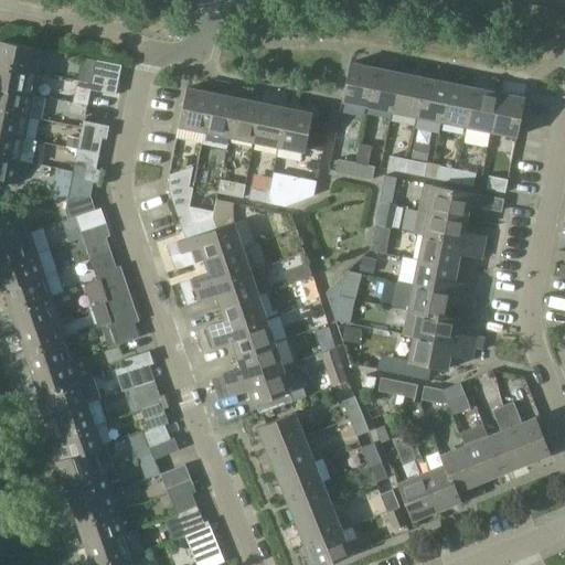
[(0,40),(0,65),(38,73),(42,50),(0,40)]
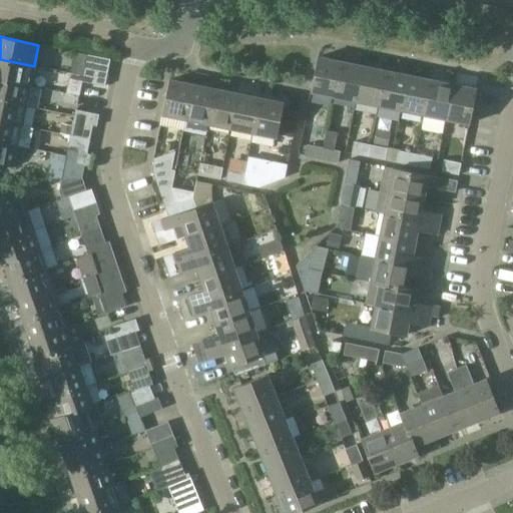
[(310,92),(334,97),(341,62),(318,57),(310,92)]
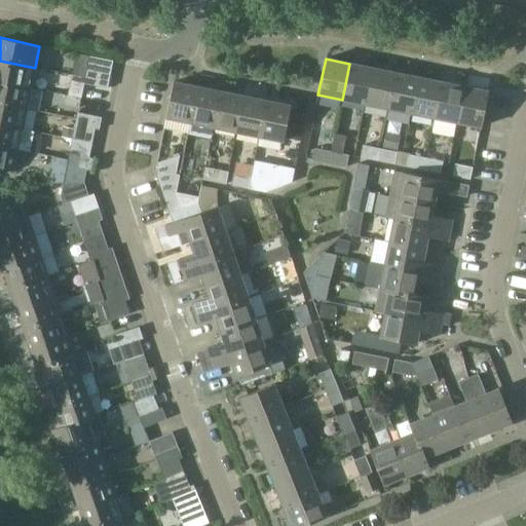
[(0,61),(0,81),(31,87),(35,68),(0,61)]
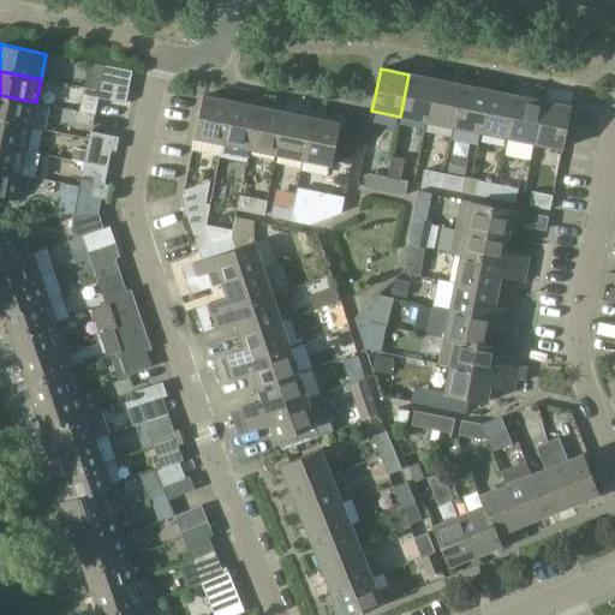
[(400,117),(427,121),(435,79),(408,75),(400,117)]
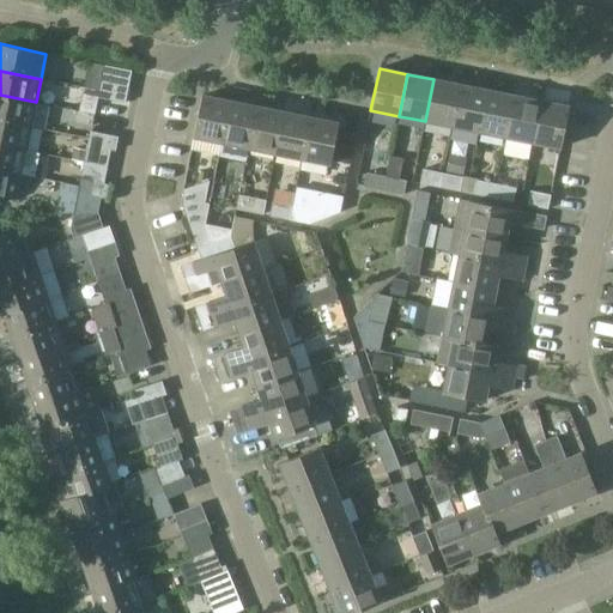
[(425,121),(451,127),(460,85),(434,79),(425,121)]
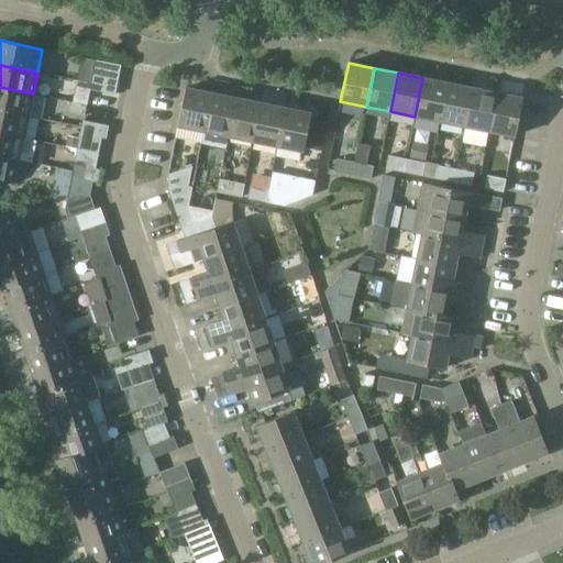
[(89,89),(102,92),(105,79),(91,76),(89,89)]
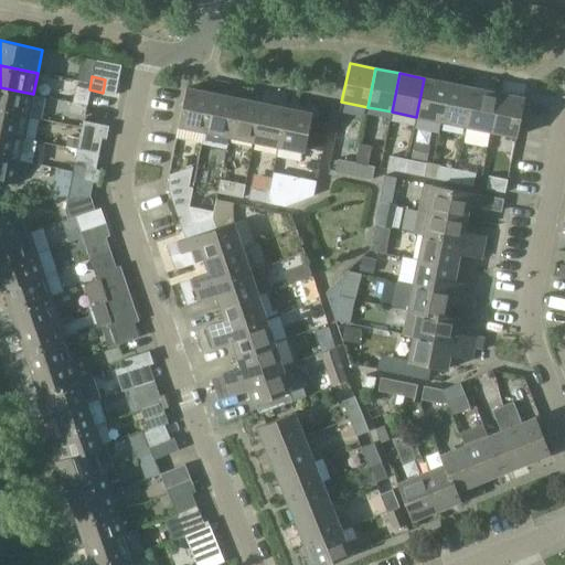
[(416,117),(441,121),(449,83),(424,78),(416,117)]
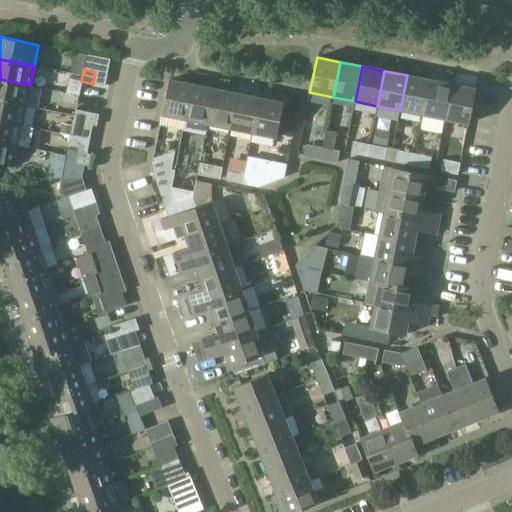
[(95,72),(93,84),(104,86),(107,74),(95,72)]
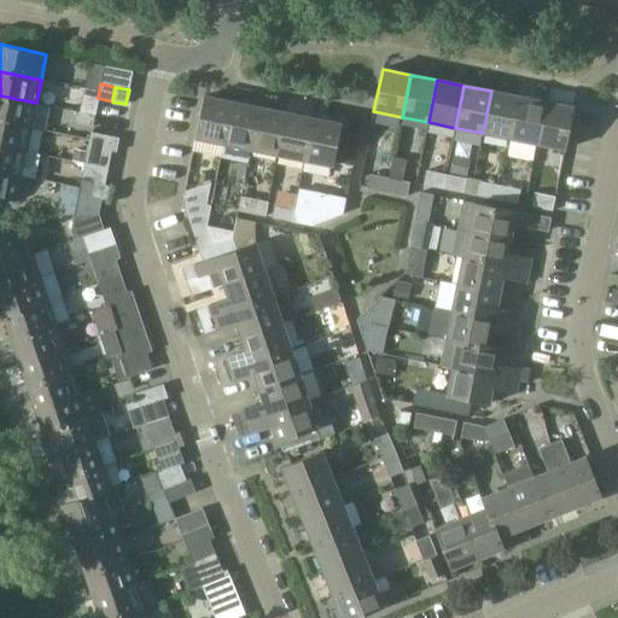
[(483,133),(509,139),(518,97),(491,91),(483,133)]
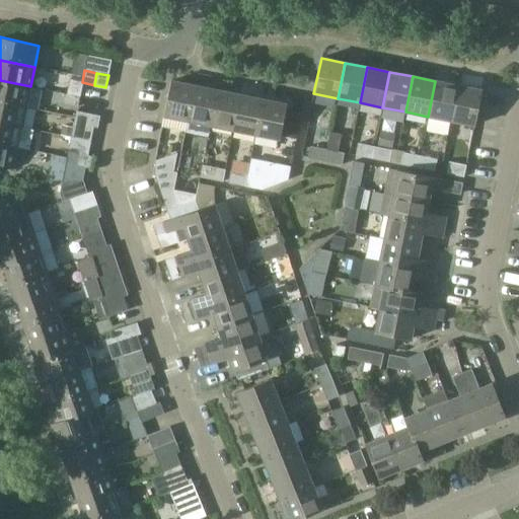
[(0,80),(0,101),(26,106),(30,86),(0,80)]
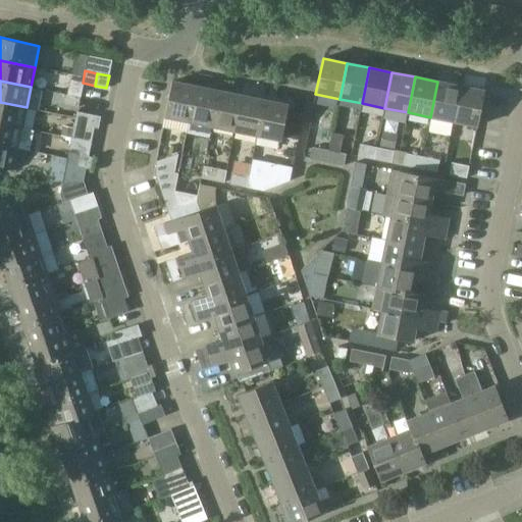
[(164,117),(188,121),(196,86),(172,82),(164,117)]
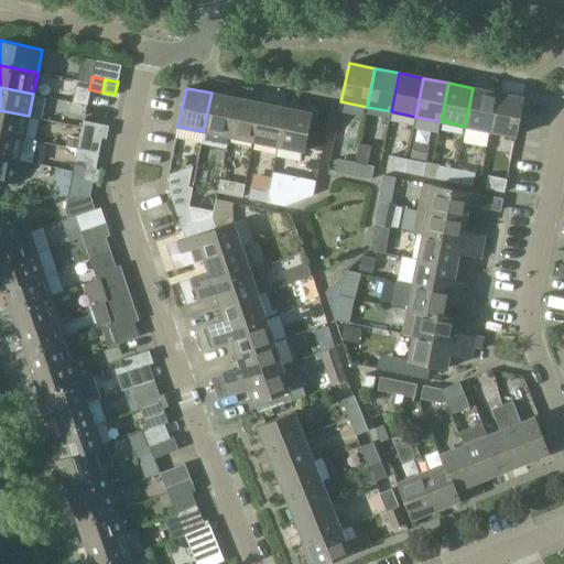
[(465,127),(489,131),(497,93),(473,88),(465,127)]
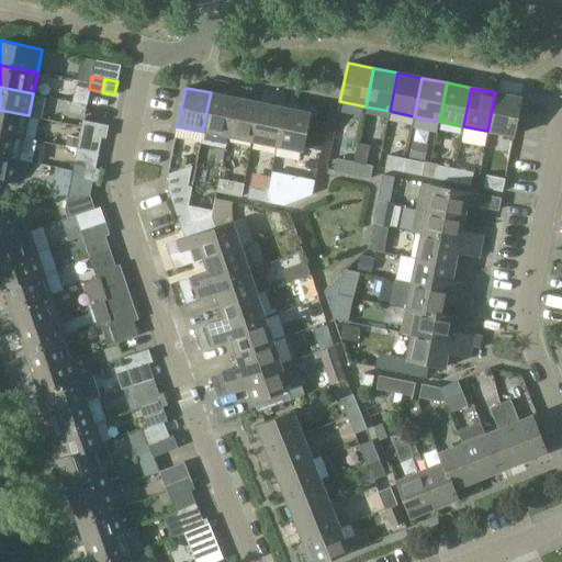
[(202,131),(227,136),(235,98),(211,92),(202,131)]
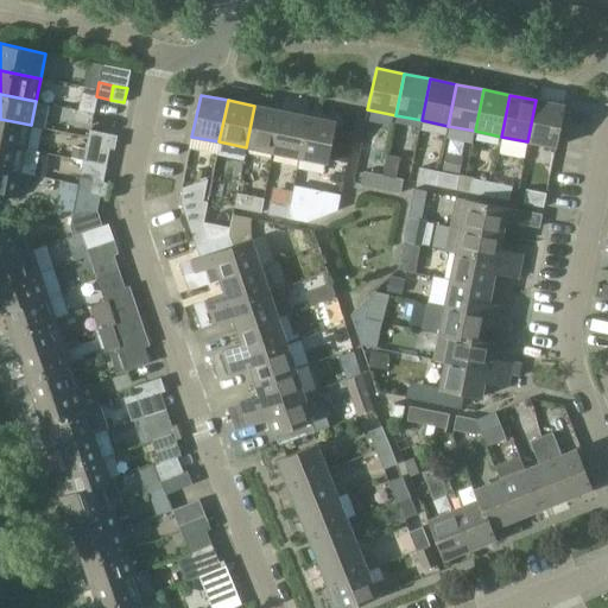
[(536,100),(527,141),(556,147),(564,106),(536,100)]
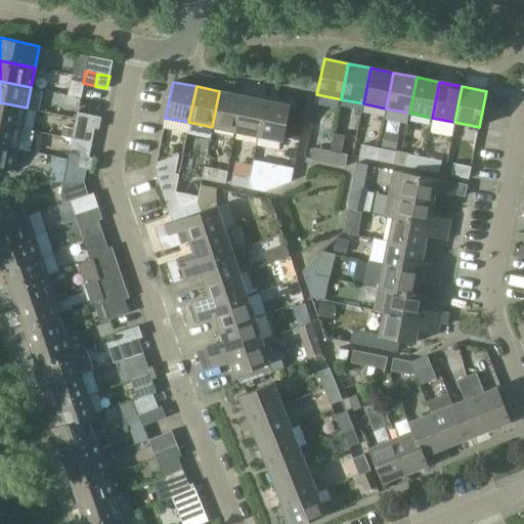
[(212,127),(234,131),(242,95),(219,91),(212,127)]
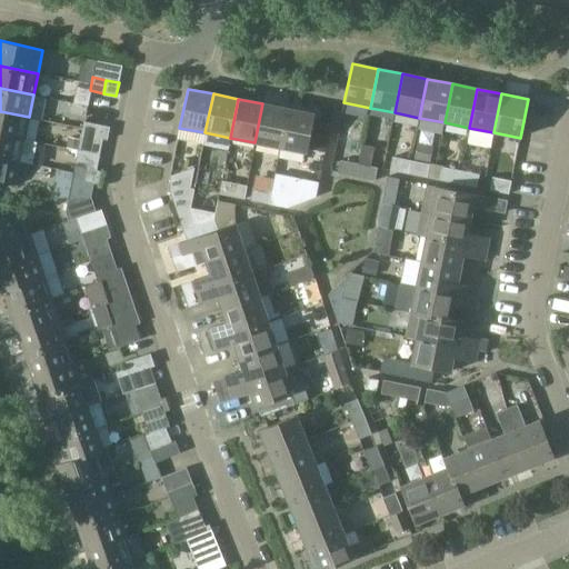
[(255,142),(280,148),(288,109),(262,103),(255,142)]
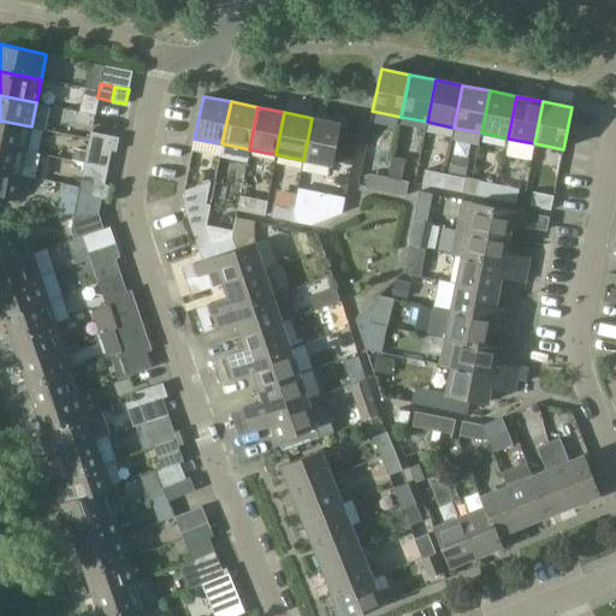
[(312,118),(303,160),(331,166),(339,124),(312,118)]
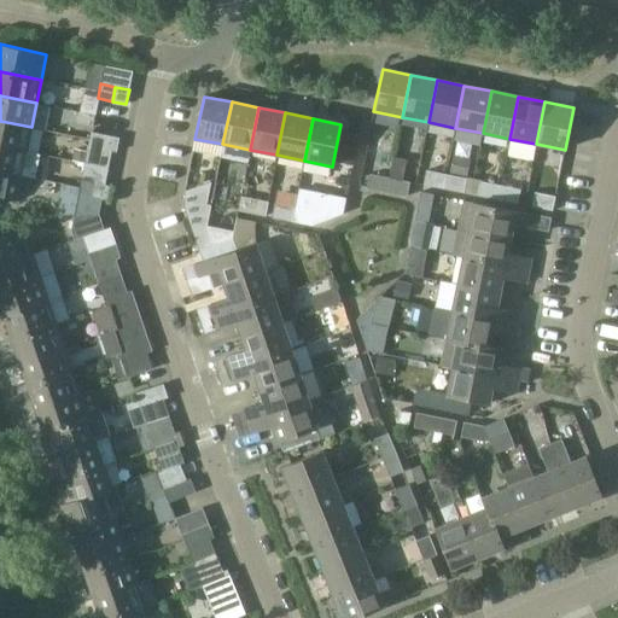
[(0,121),(0,145),(27,151),(31,127),(0,121)]
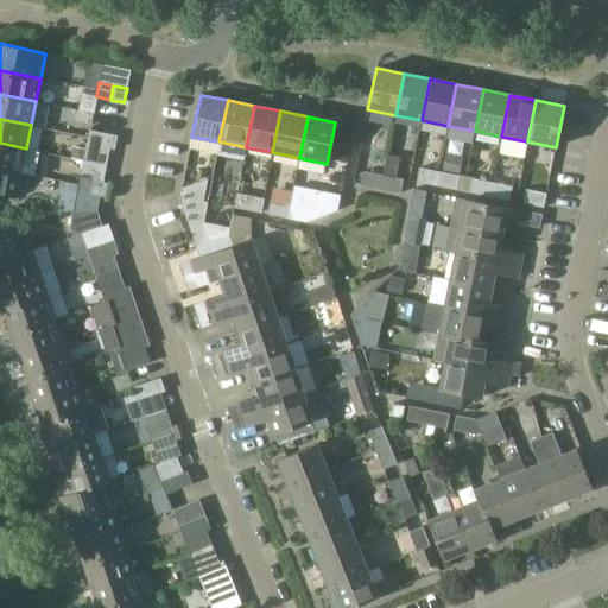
[(87,144),(100,147),(103,133),(89,131),(87,144)]
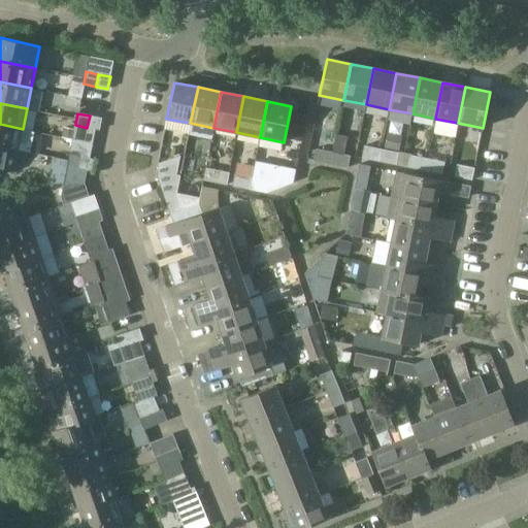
[(90,116),(87,128),(99,130),(102,118),(90,116)]
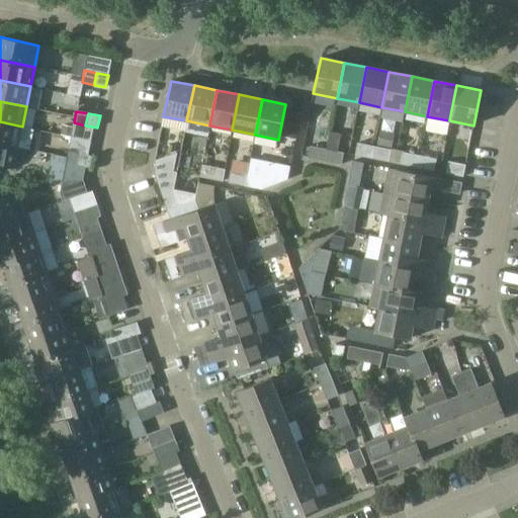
[(284,117),(281,138),(294,141),(297,120),(284,117)]
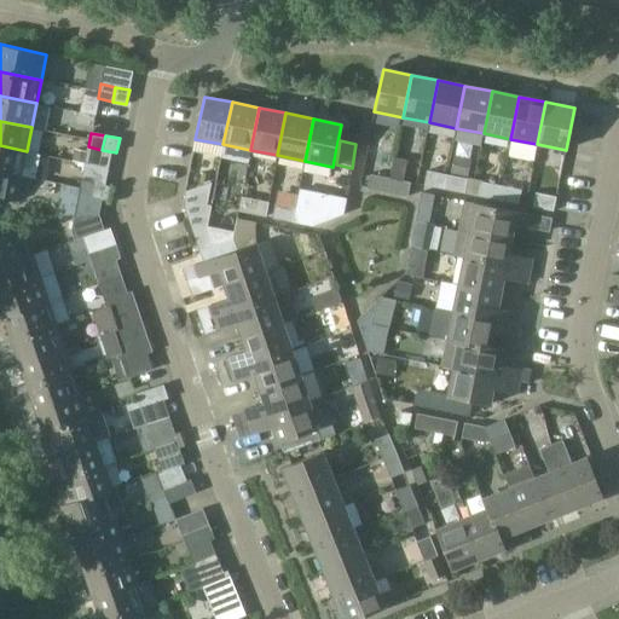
[(0,172),(22,177),(38,180),(42,155),(27,151),(0,145),(0,172)]
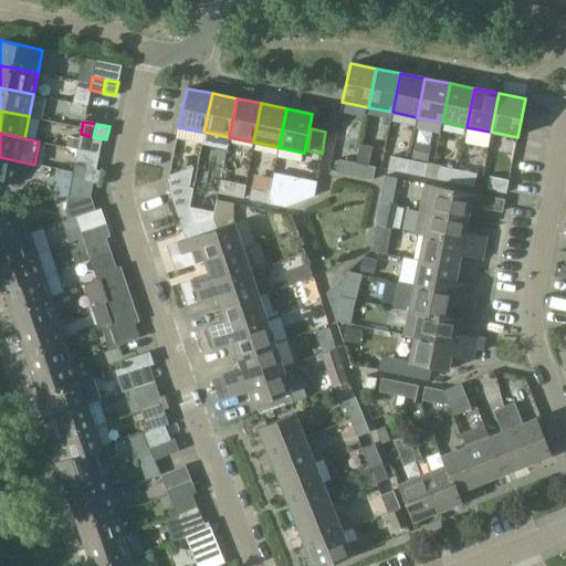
[(77,150),(80,140),(69,138),(66,148),(77,150)]
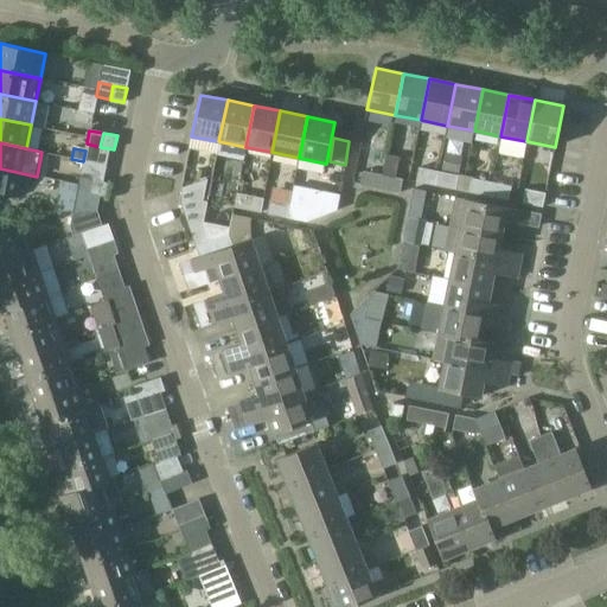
[(443,154),(440,171),(457,174),(460,157),(443,154)]
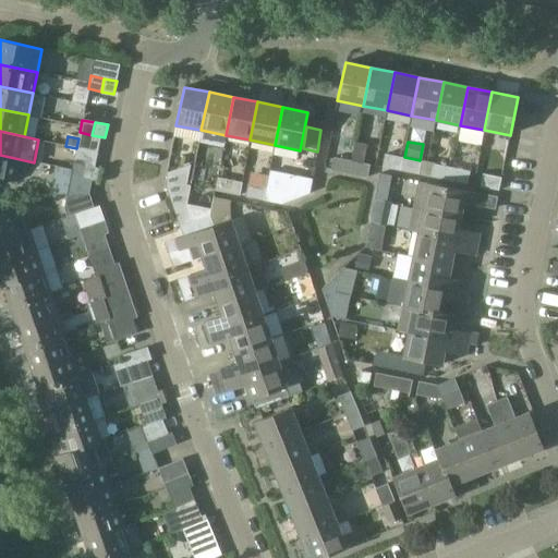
[(381,167),(400,171),(402,158),(385,154),(381,167)]
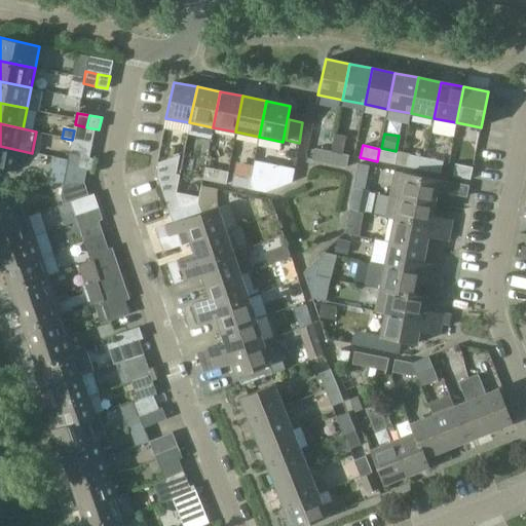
[(19,150),(0,146),(0,173),(4,174),(8,171),(14,172),(19,150)]
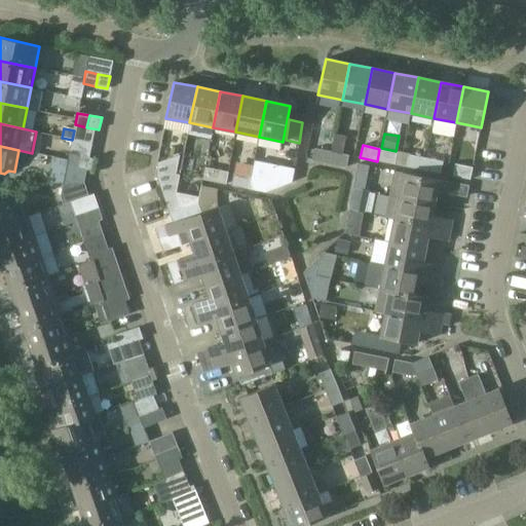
[(311,160),(329,164),(331,152),(314,148),(311,160)]
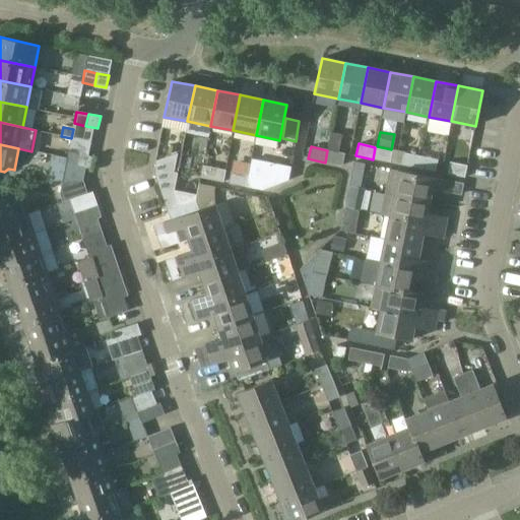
[(392,150),(375,147),(373,159),(390,163),(392,150)]
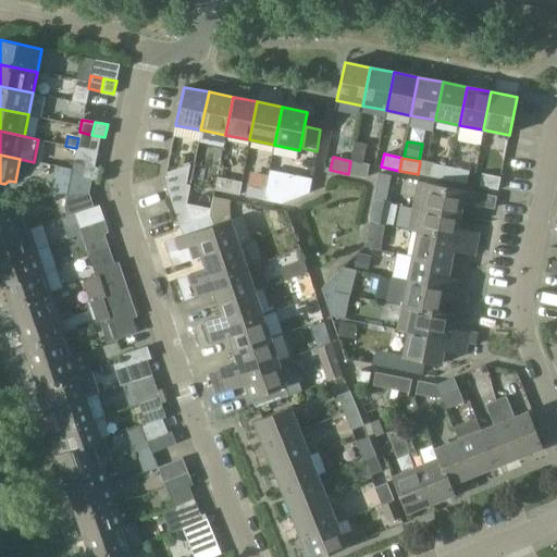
[(350,161),(348,174),(366,177),(369,164),(350,161)]
